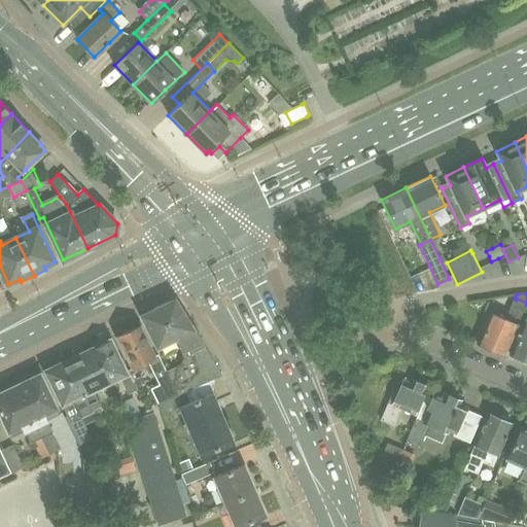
[(505,355),(519,324),(526,305),(526,304),(526,303),(516,299),(516,300),(506,319),(490,312),(478,343),(505,355)]
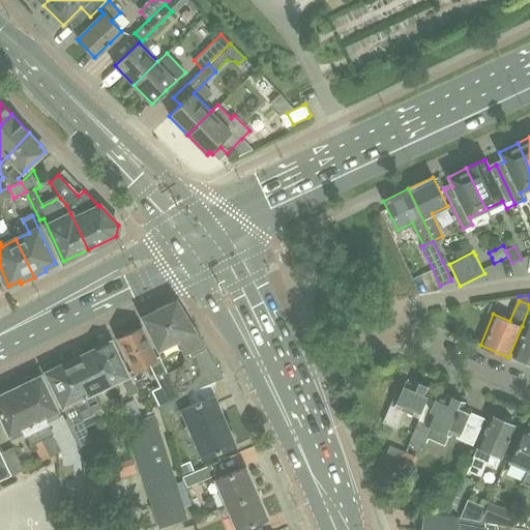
[(171,301),(141,316),(157,351),(178,342),(184,353),(189,350),(192,354),(164,367),(171,382),(178,396),(186,392),(224,377),(203,344),(204,343),(197,331),(179,303),(171,301)]
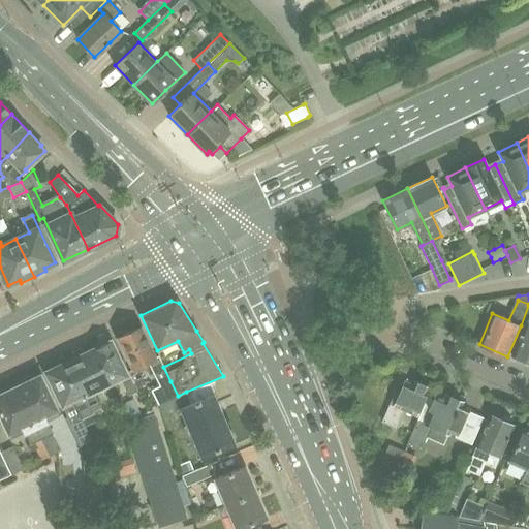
[(528,322),(526,321),(511,354),(514,355),(515,360),(520,362),(523,360),(528,362),(528,322)]
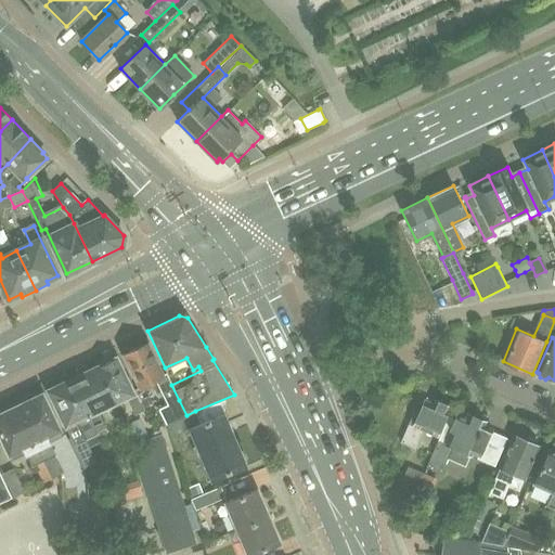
[(163,369),(160,370),(147,343),(123,355),(139,388),(155,381),(168,407),(160,411),(167,424),(186,415),(179,400),(171,385),(163,369)]
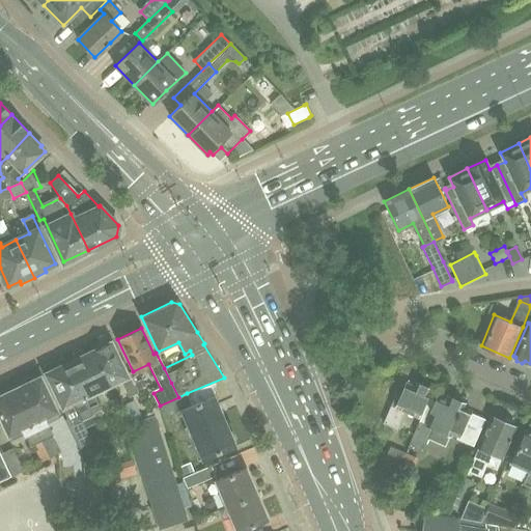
[(112,383),(121,379),(130,396),(139,392),(129,371),(124,373),(110,342),(95,350),(95,351),(93,352),(110,384),(112,383)]
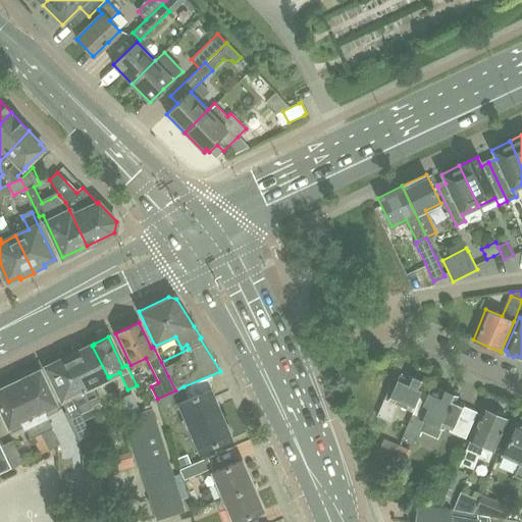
[(108,377),(92,346),(66,358),(84,396),(85,395),(91,406),(99,402),(91,385),(106,378),(108,377)]
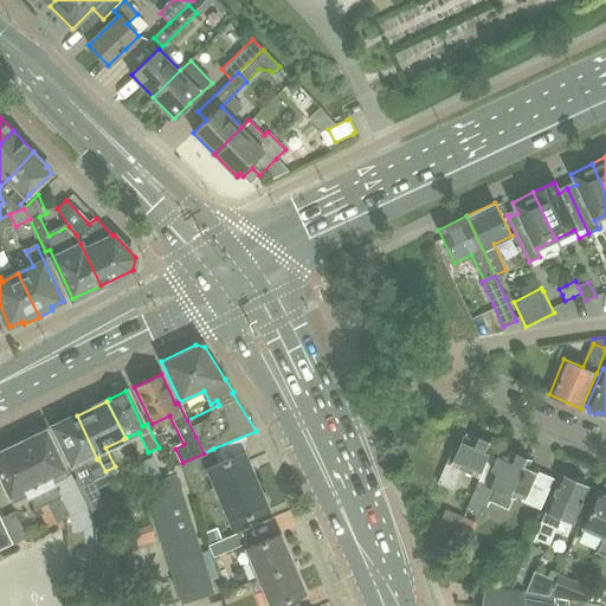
[(97,459),(77,416),(55,426),(78,476),(73,478),(90,513),(105,504),(92,478),(105,472),(105,471),(98,458),(97,459)]
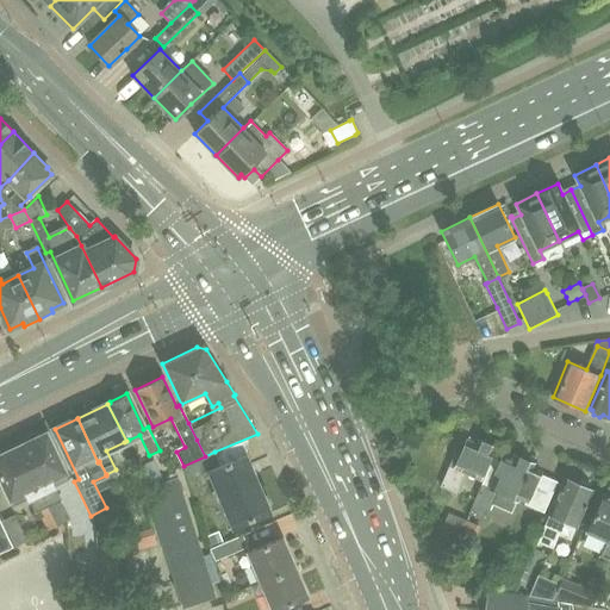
[(50,479),(64,472),(47,435),(44,435),(41,433),(30,439),(30,442),(19,447),(49,505),(58,524),(69,518),(50,479)]
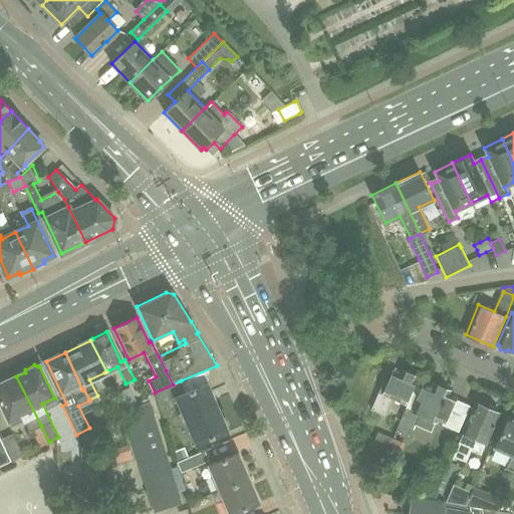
[(404,403),(408,395),(416,376),(403,370),(402,373),(394,370),(389,381),(383,379),(371,410),(386,416),(394,399),(404,403)]
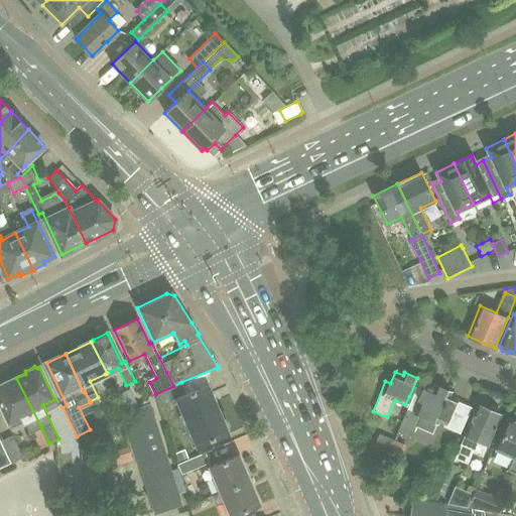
[(0,403),(12,428),(24,422),(30,433),(41,427),(16,378),(7,383),(5,381),(0,382),(0,403)]
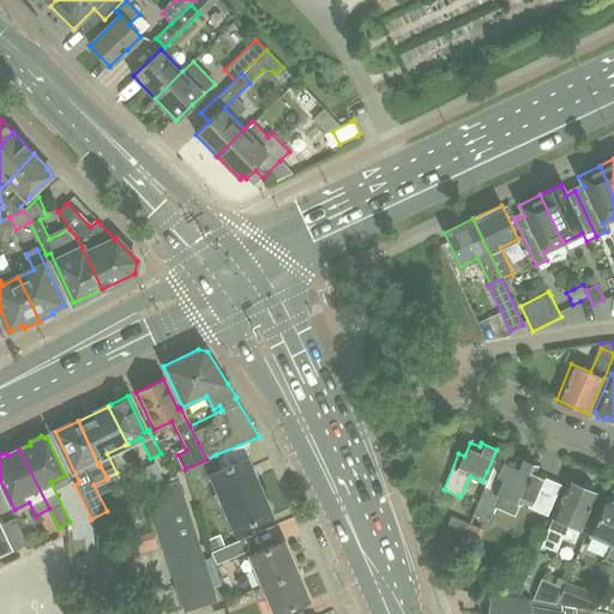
[(185,469),(182,470),(188,483),(210,474),(235,533),(251,525),(272,516),(256,477),(258,477),(253,467),(252,467),(247,457),(221,469),(216,455),(206,459),(185,469)]
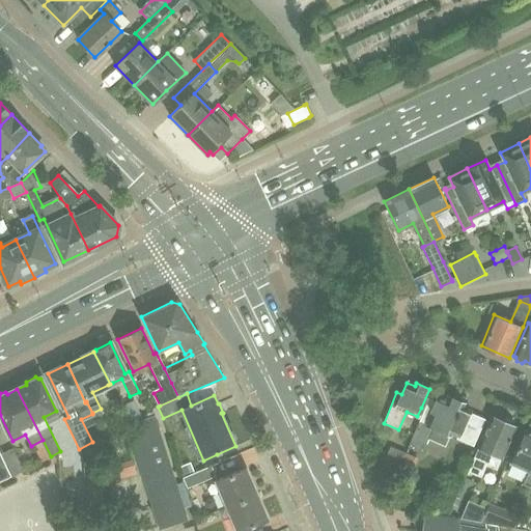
[(471,411),(463,407),(465,403),(447,396),(446,399),(438,396),(436,401),(428,399),(409,444),(423,450),(428,438),(446,445),(451,434),(458,437),(457,438),(473,445),(483,420),(469,414),(471,411)]
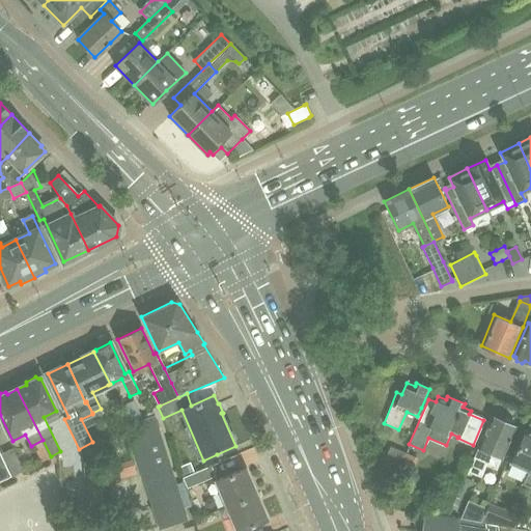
[(138,407),(127,411),(130,417),(133,423),(143,418),(140,412),(138,407)]
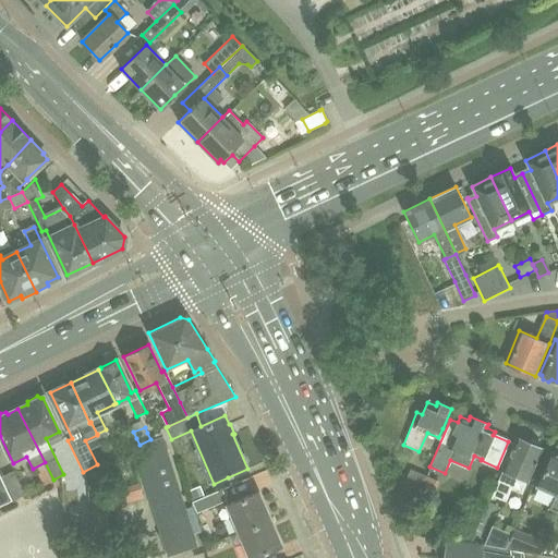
[(522,493),(542,448),(538,447),(540,444),(532,440),(529,441),(517,437),(492,496),(507,502),(512,488),(522,493)]
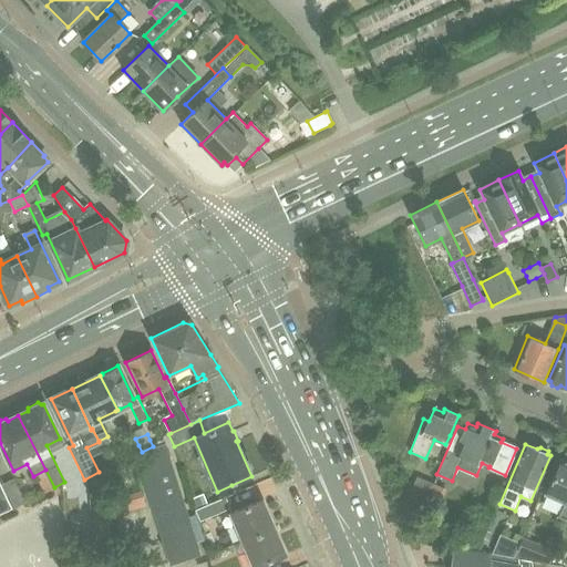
[(136,454),(173,564),(198,556),(162,445),(136,454)]
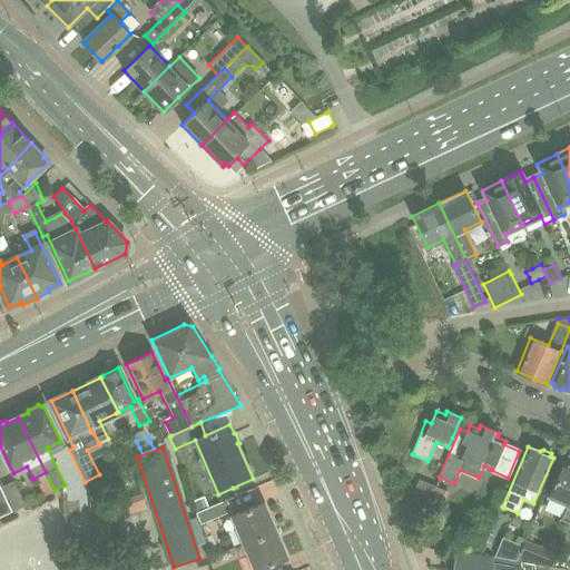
[(569,464),(563,462),(548,498),(567,505),(561,520),(569,523),(569,464)]
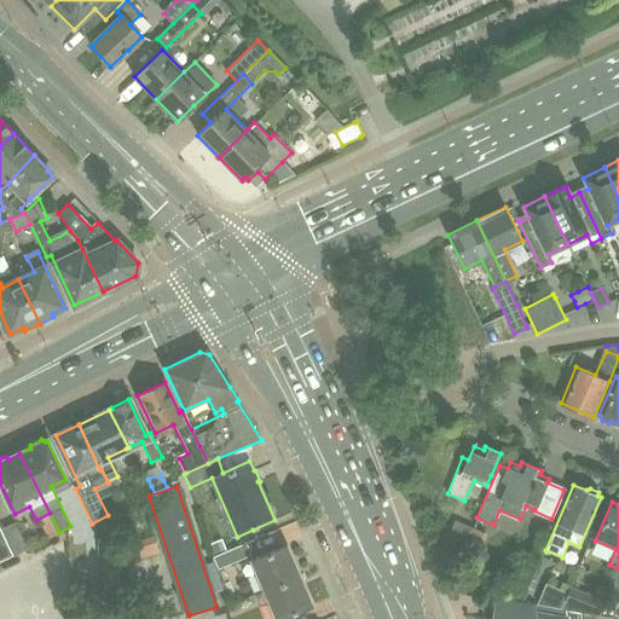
[(0,527),(0,528),(12,554),(29,545),(16,520),(0,527)]
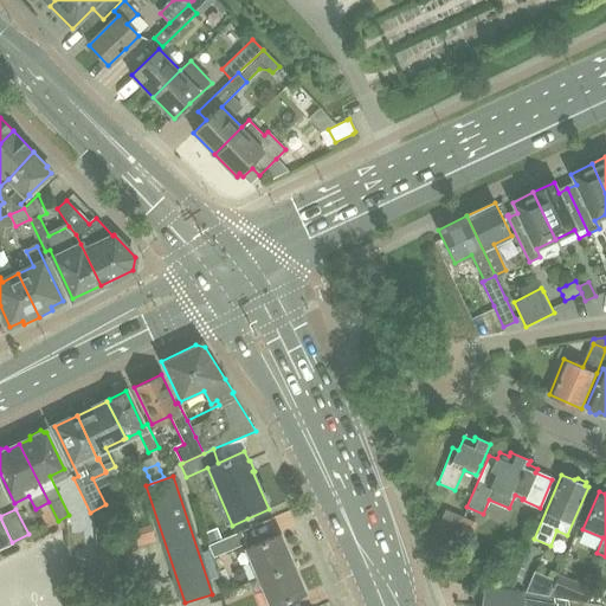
[(449,548),(453,537),(463,517),(447,510),(434,541),(449,548)]
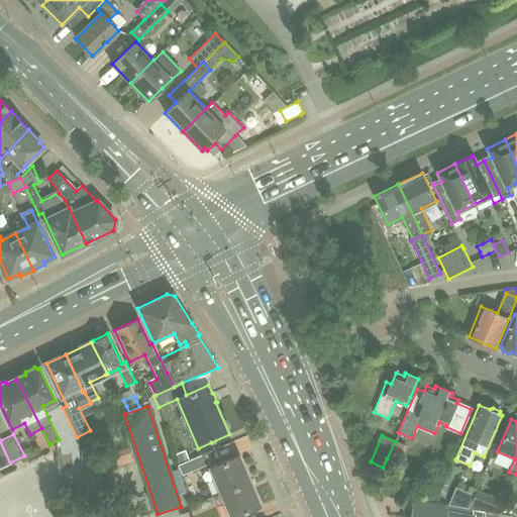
[(0,468),(10,462),(0,441),(0,468)]
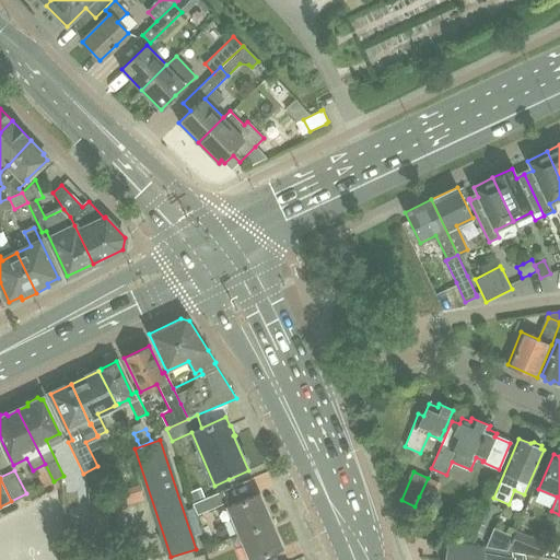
[(117,508),(144,499),(140,486),(113,494),(117,508)]
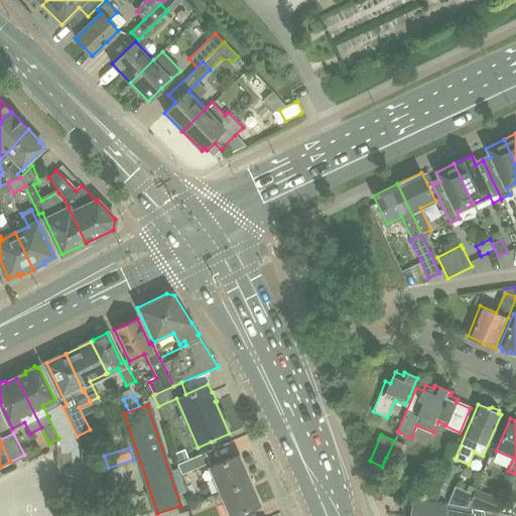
[(182,463),(189,460),(185,448),(184,449),(174,454),(178,465),(182,463)]
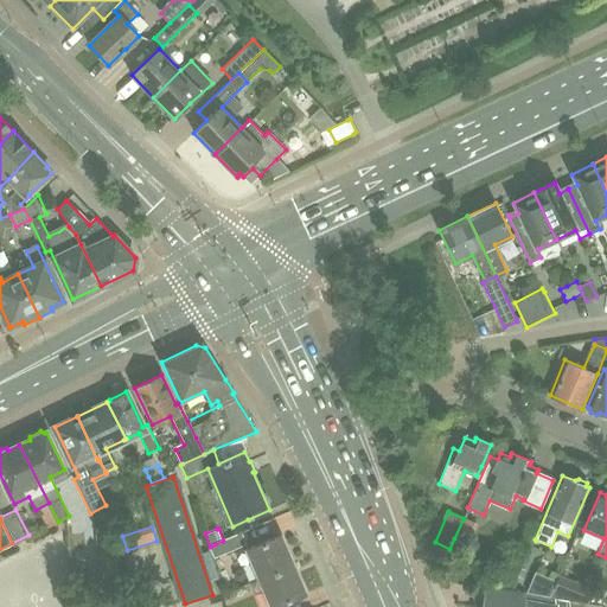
[(241,534),(210,548),(213,560),(246,545),(241,534)]
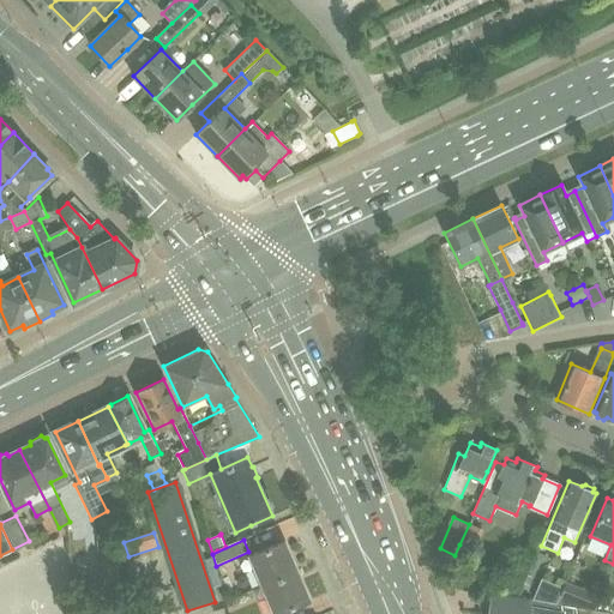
[(263,585),(296,571),(283,541),(251,555),(263,585)]
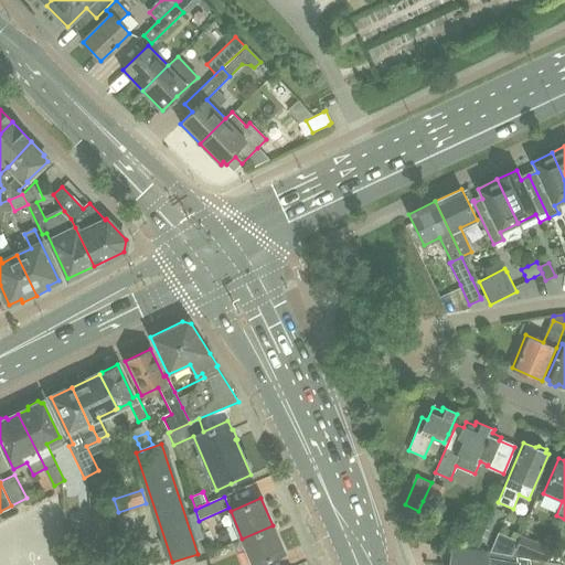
[(93,522),(95,552),(117,550),(115,540),(110,533),(109,520),(93,522)]
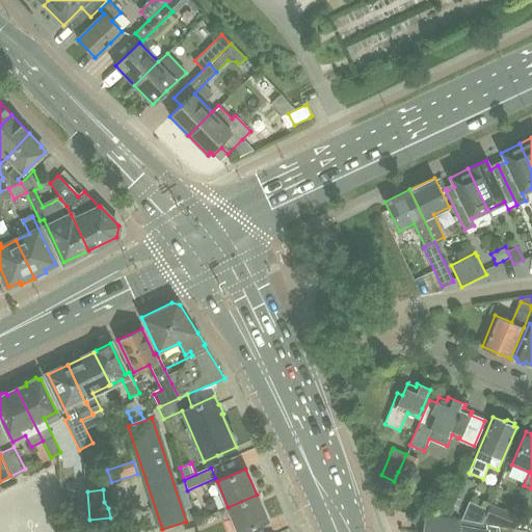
[(238,531),(240,531),(248,529),(267,521),(257,495),(228,507),(238,531)]
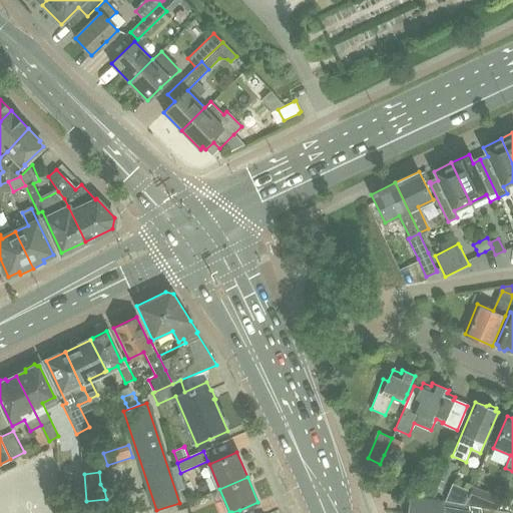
[(432,497),(438,484),(427,479),(421,492),(424,493),(432,497)]
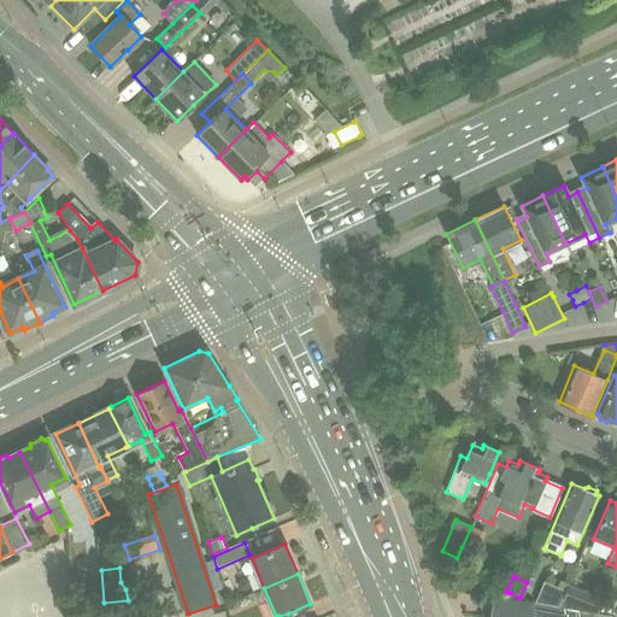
[(598,613),(604,600),(568,585),(562,598),(598,613)]
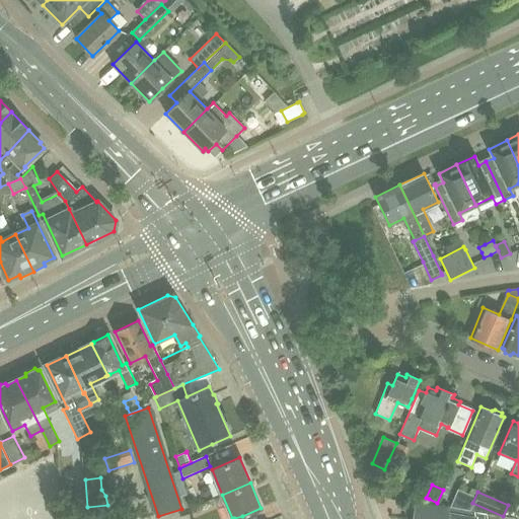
[(109,495),(110,505),(124,504),(122,493),(109,495)]
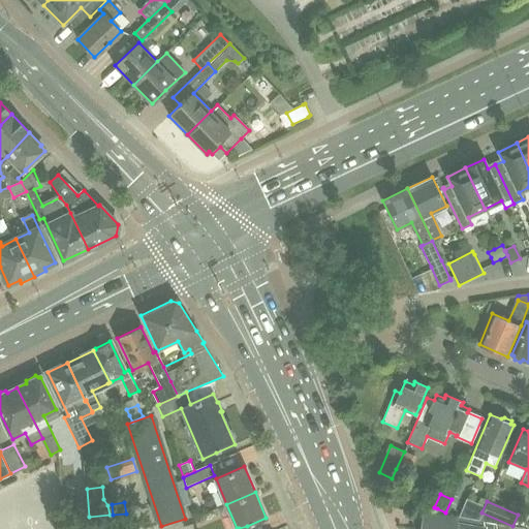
[(457,528),(457,522),(456,516),(425,510),(421,528),(457,528)]
